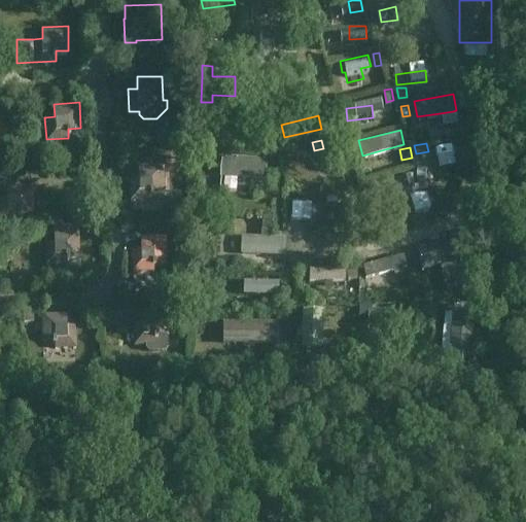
[(178,152),(166,152),(167,164),(178,164),(178,152)]
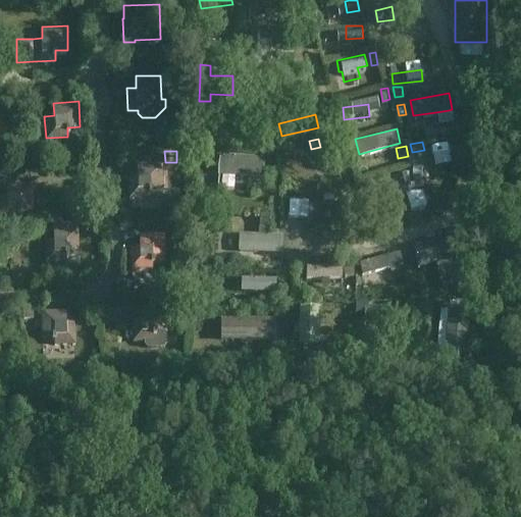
[(219,151),(216,172),(262,175),(263,154),(219,151)]
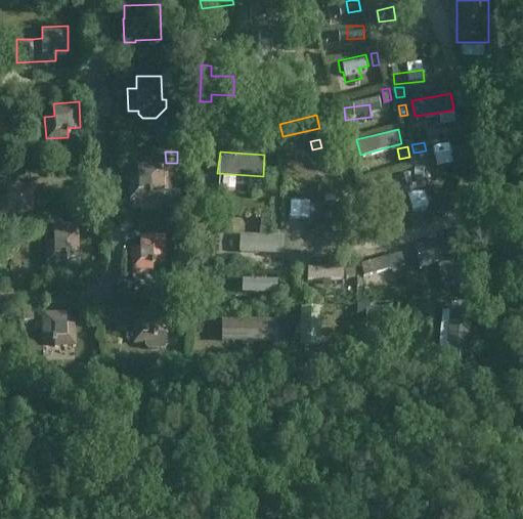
[(139,176),(128,176),(129,198),(149,198),(149,187),(163,188),(163,163),(137,163),(139,176)]
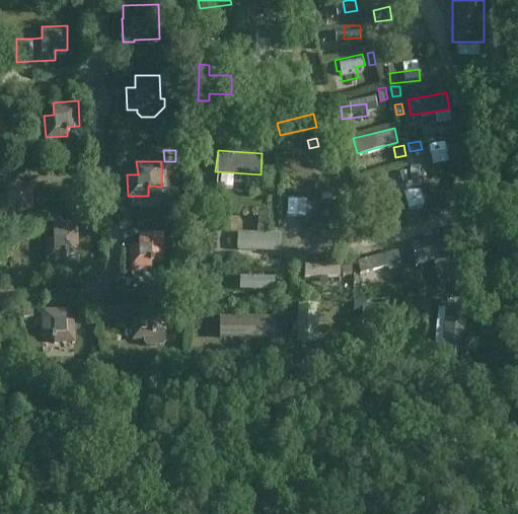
[(6,194),(0,193),(0,215),(19,215),(19,205),(32,205),(30,180),(6,180),(6,194)]
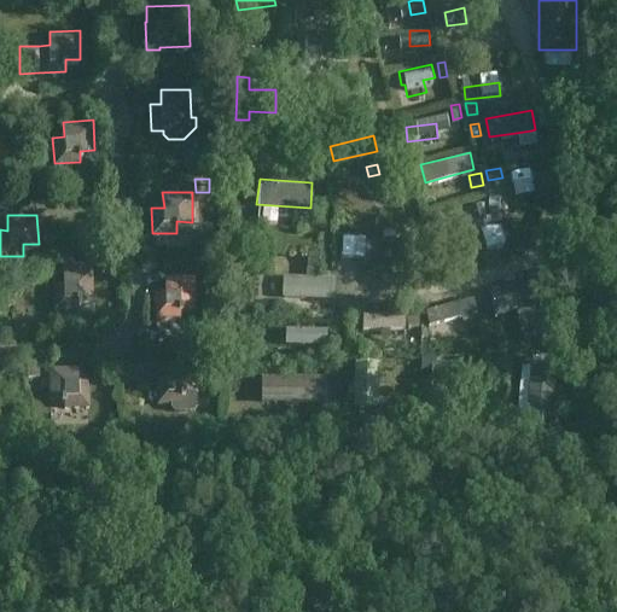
[(50,249),(36,249),(36,261),(50,260),(50,249)]
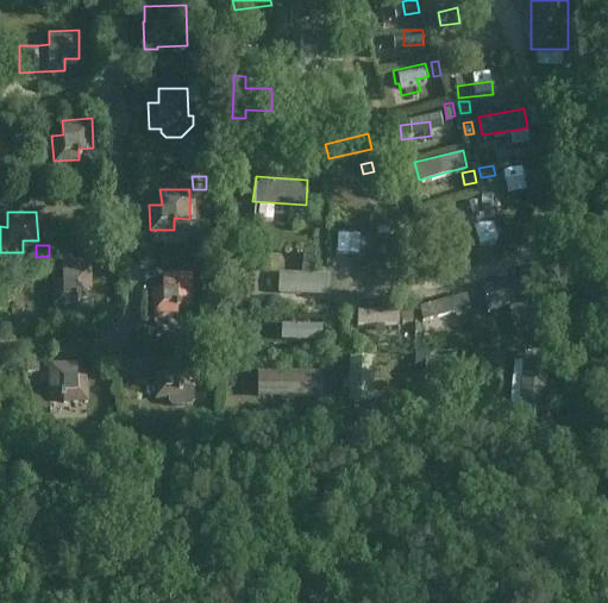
[(304,269),(314,270),(315,259),(305,259),(304,259),(304,269)]
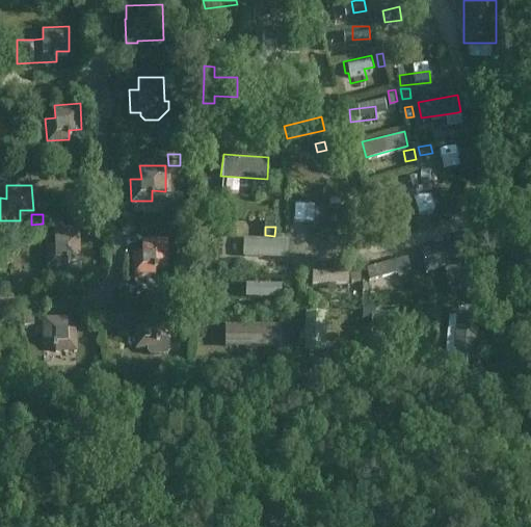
[(176,229),(175,240),(186,240),(187,229),(176,229)]
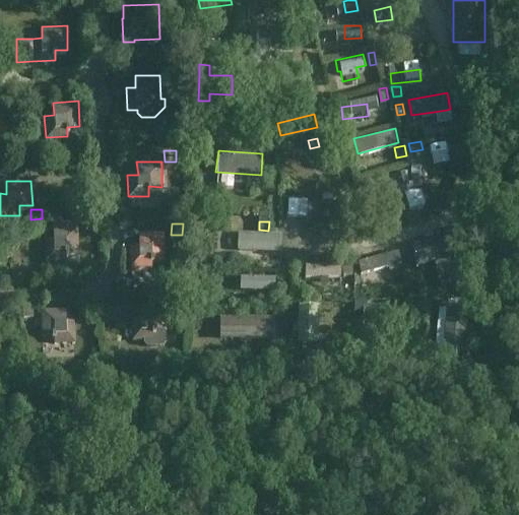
[(53,237),(44,238),(44,259),(66,259),(66,250),(77,250),(77,224),(52,226),(53,237)]
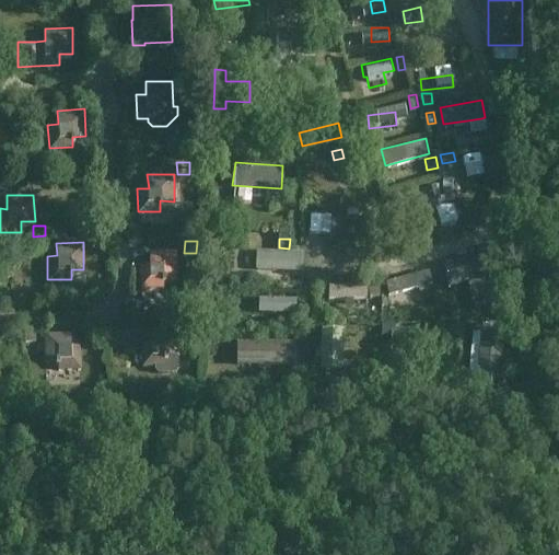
[(249,249),(248,265),(256,265),(256,266),(303,268),(304,249),(289,249),(279,247),(257,246),(257,249),(249,249)]
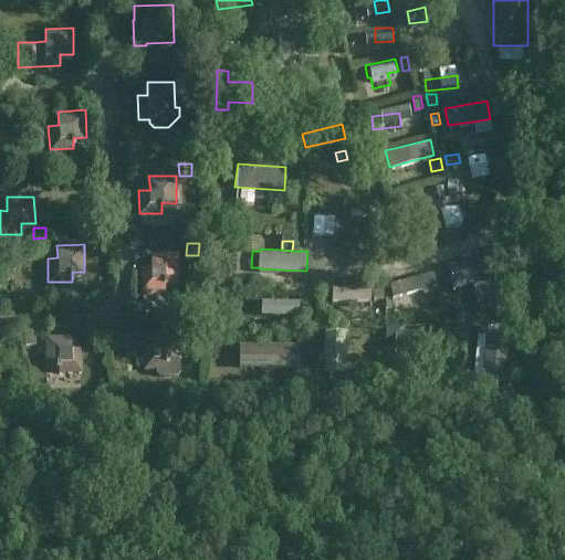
[(474,282),(509,275),(503,250),(447,262),(451,285),(474,282)]
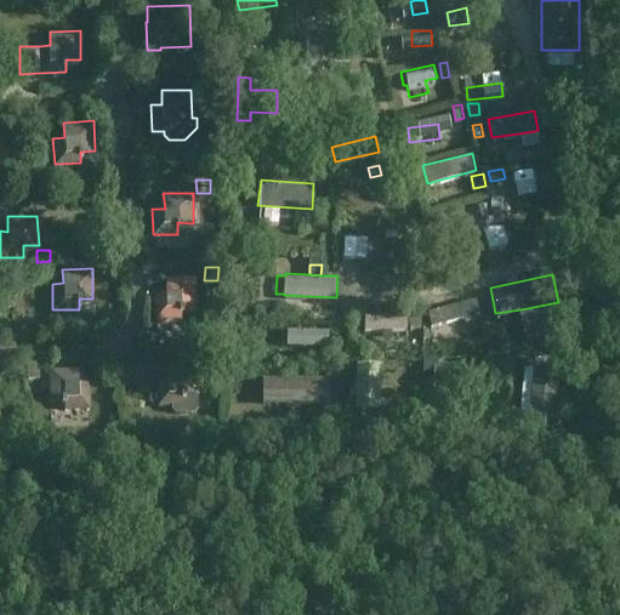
[(165,292),(154,292),(155,318),(180,318),(180,306),(195,306),(195,277),(164,278),(165,292)]
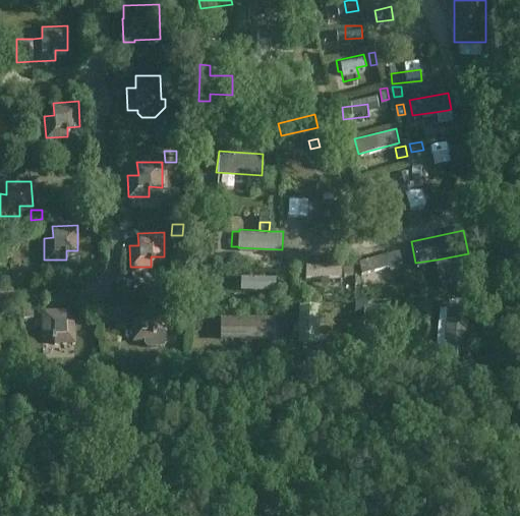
[(475,253),(437,262),(441,279),(464,274),(465,279),(479,276),(475,253)]
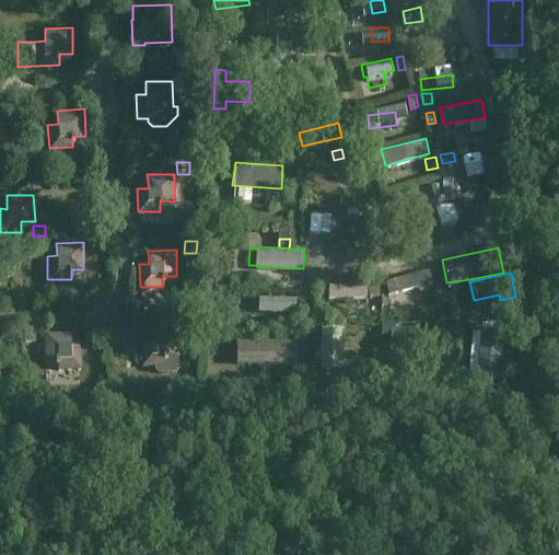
[(406,282),(408,295),(424,293),(423,280),(406,282)]
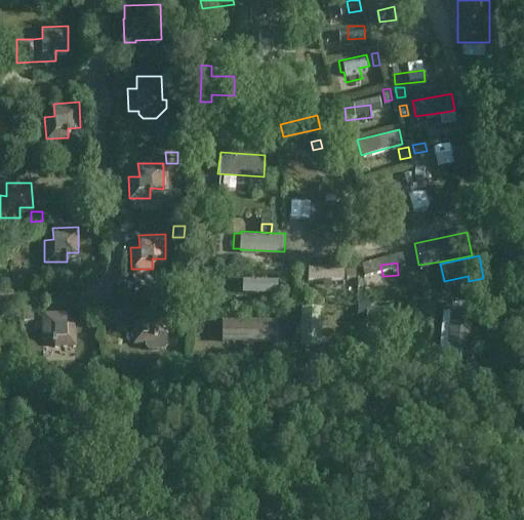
[(309,276),(345,276),(345,264),(309,264),(309,276)]
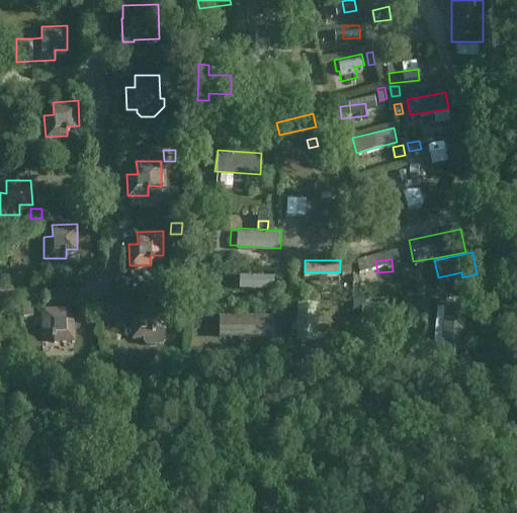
[(343,261),(343,272),(352,272),(352,261),(343,261)]
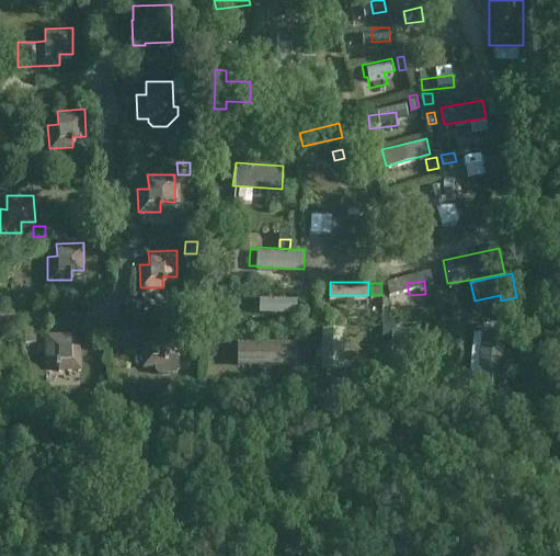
[(297,310),(297,296),(260,296),(260,310),(297,310)]
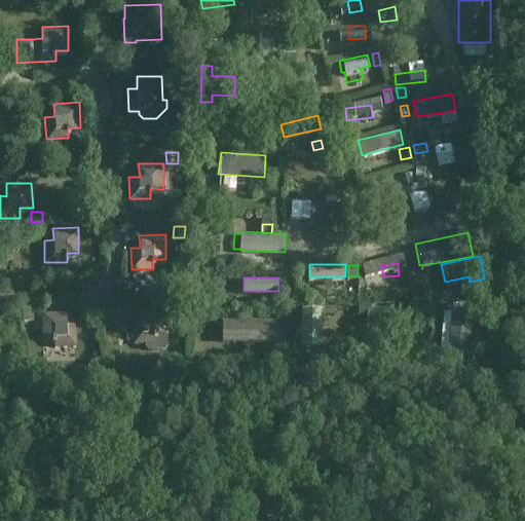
[(293,323),(293,334),(299,334),(299,344),(321,345),(322,311),(337,311),(337,303),(322,303),(322,306),(301,305),(300,324),(293,323)]
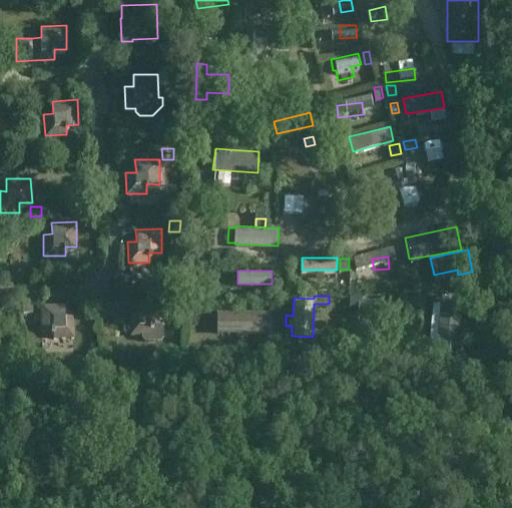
[(33,298),(23,298),(23,311),(33,311),(33,298)]
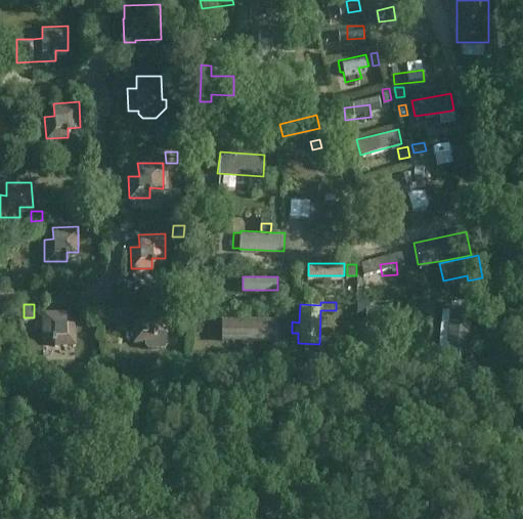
[(141,318),(132,318),(132,342),(145,341),(145,343),(148,346),(165,346),(168,342),(168,330),(166,330),(166,305),(141,306),(141,318)]
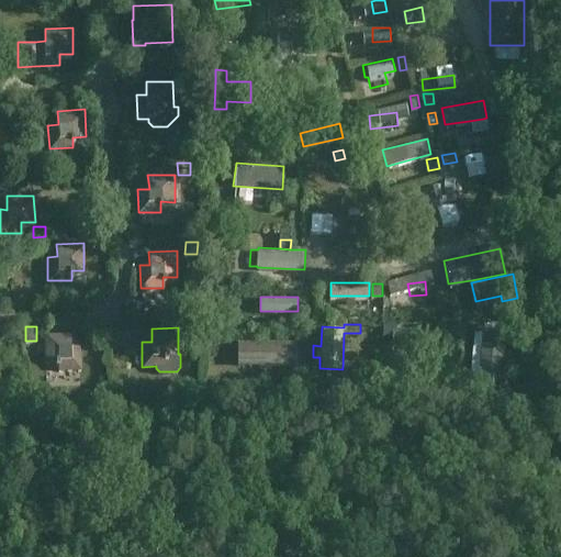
[(394,330),(392,367),(432,368),(433,331),(394,330)]
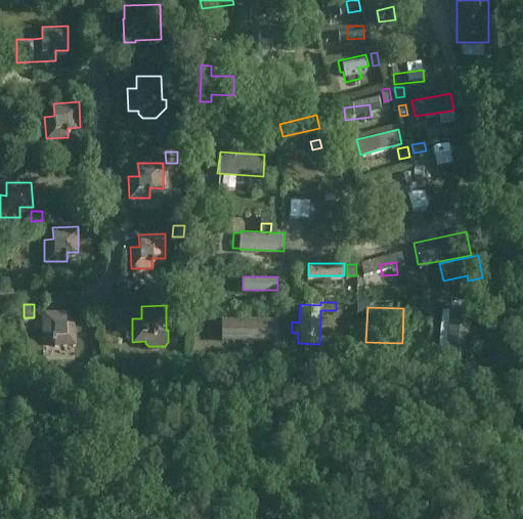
[(448,308),(444,342),(467,345),(470,311),(448,308)]
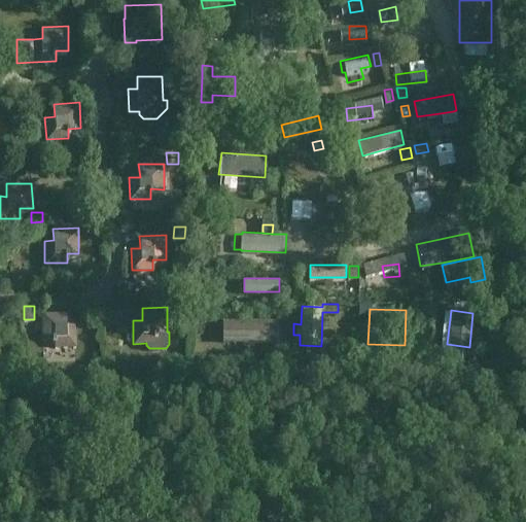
[(40,312),(40,337),(54,337),(54,346),(76,346),(76,323),(66,324),(66,311),(40,312)]
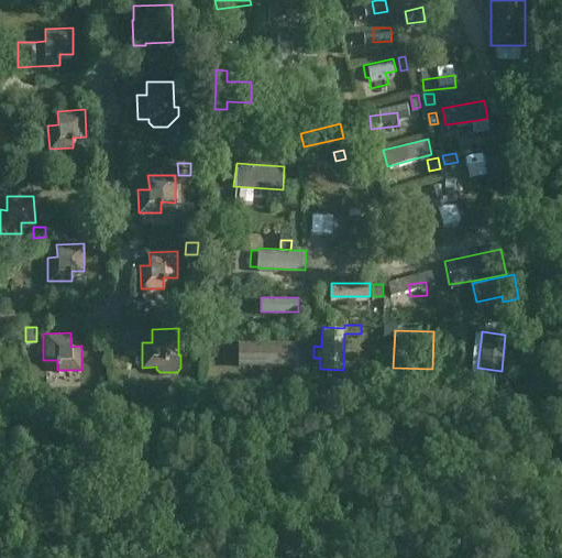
[(239,340),(239,364),(296,365),(297,340),(239,340)]
